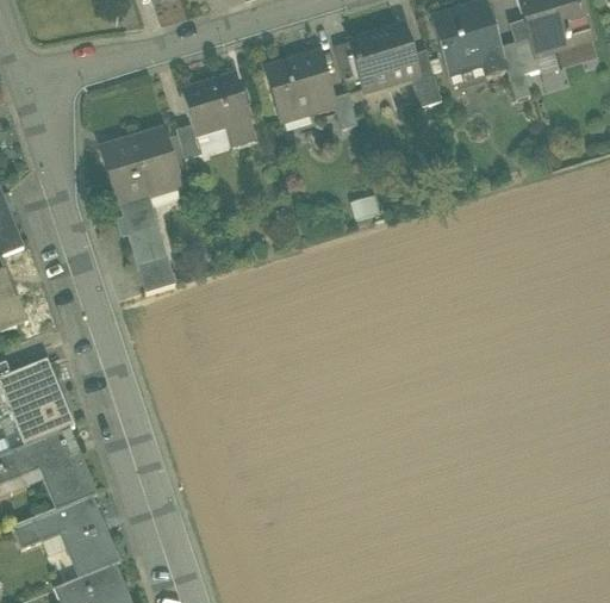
[(450,75),(453,85),(505,68),(506,68),(499,45),(485,0),(481,0),(430,16),(448,76),(450,75)]
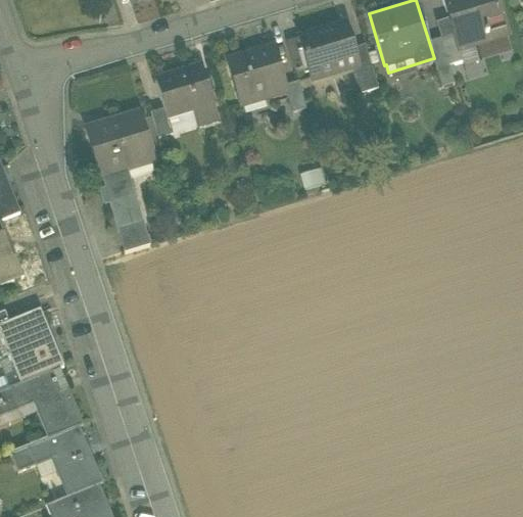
[(452,32),(457,47),(459,46),(471,43),(470,39),(507,29),(498,0),(493,0),(442,0),(447,16),(452,32)]
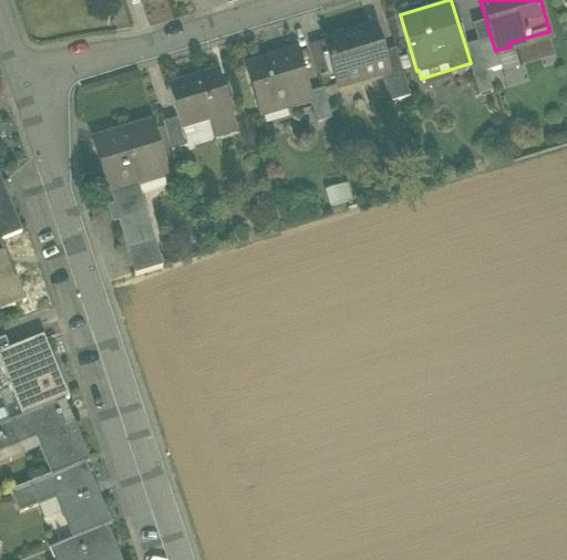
[(472,21),(477,38),(490,34),(485,18),(472,21)]
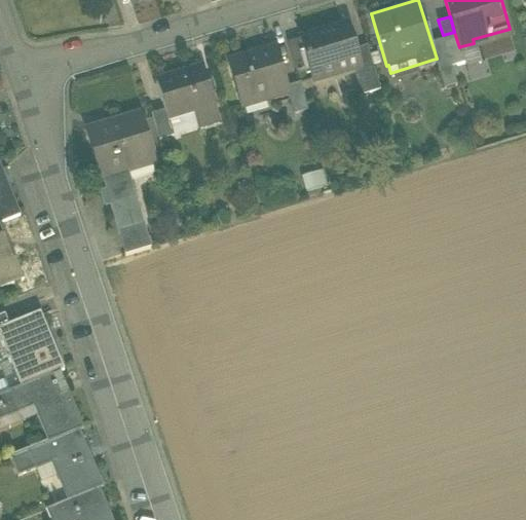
[(299,33),(299,36),(347,22),(346,19),(299,33)]
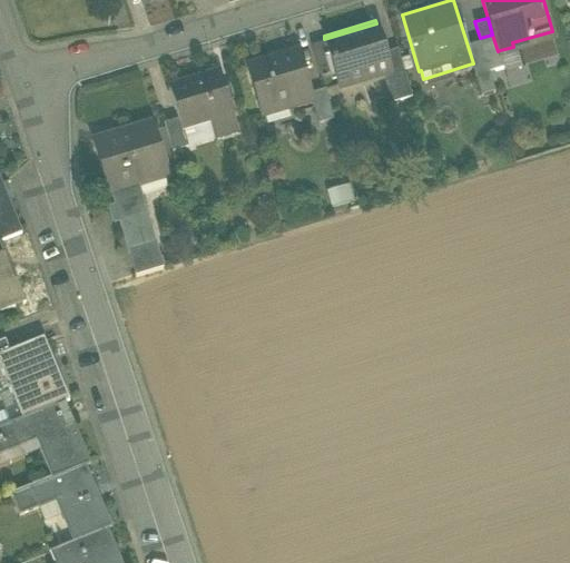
[(333,68),(337,81),(389,66),(384,50),(376,23),(324,39),(333,68)]
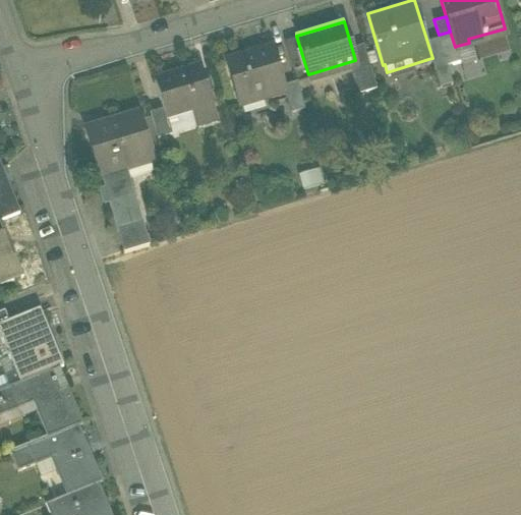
[(468,39),(469,43),(472,42),(506,32),(505,29),(468,39)]
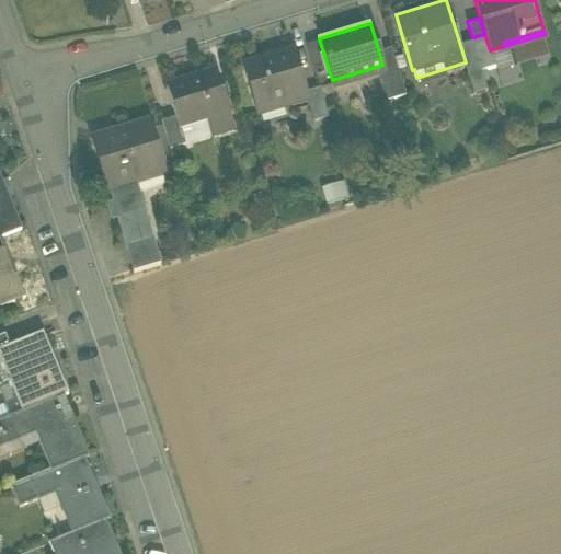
[(484,34),(472,37),(481,67),(495,62),(492,49),(490,50),(484,34)]
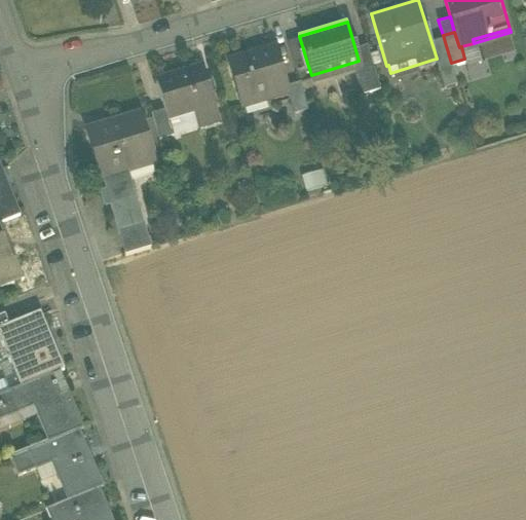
[(438,67),(451,63),(443,35),(430,39),(437,59),(436,59),(438,67)]
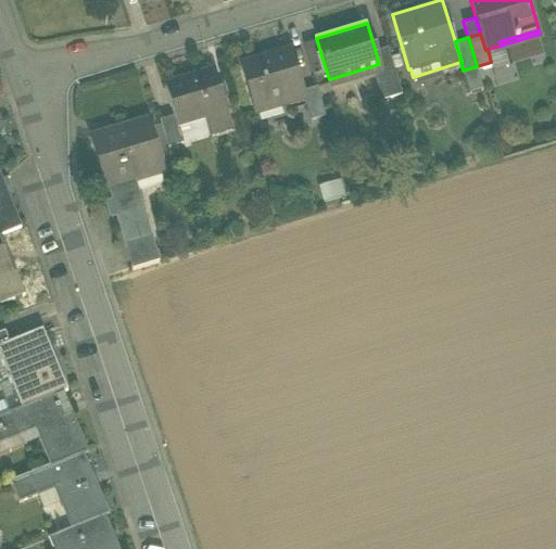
[(304,41),(313,71),(325,66),(316,38),(304,41)]
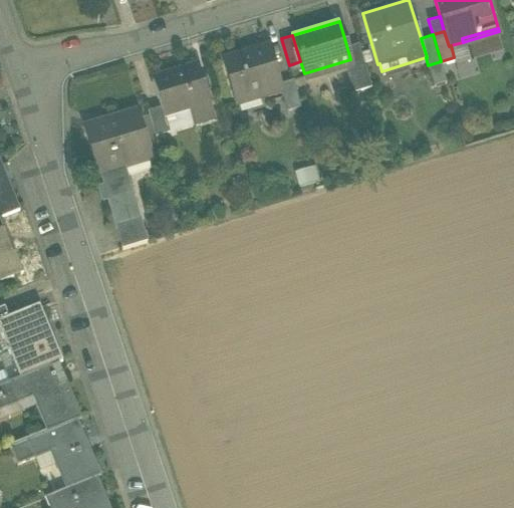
[(347,66),(354,89),(371,84),(358,41),(346,45),(350,59),(351,63),(347,65),(347,66)]
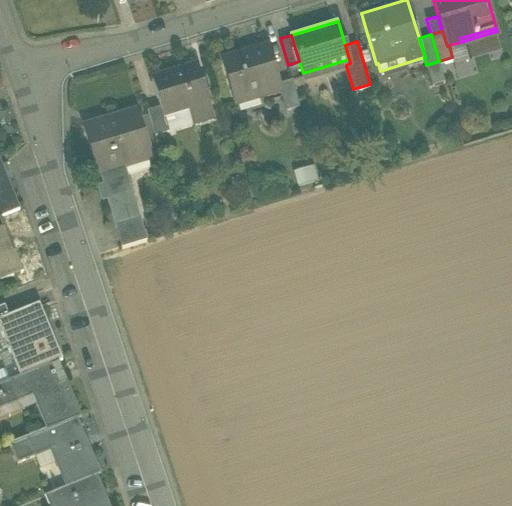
[(449,45),(452,57),(454,62),(469,58),(464,41),(461,42),(449,45)]
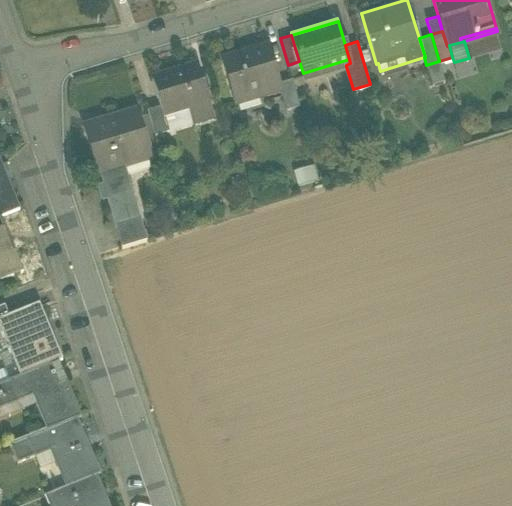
[(221,56),(234,97),(262,88),(264,93),(281,88),(279,82),(267,42),(221,56)]
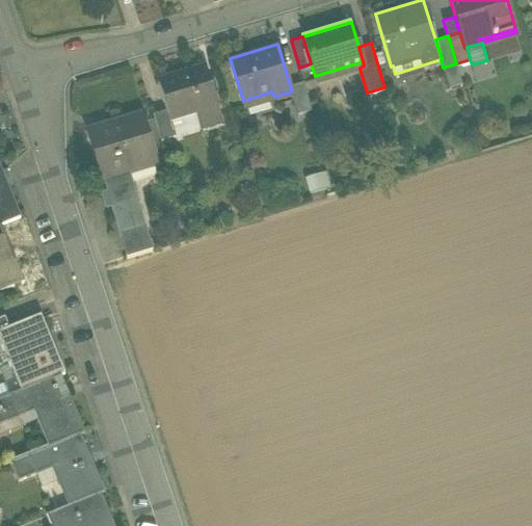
[(363,61),(315,76),(316,81),(360,69),(360,68),(364,66),(363,61)]
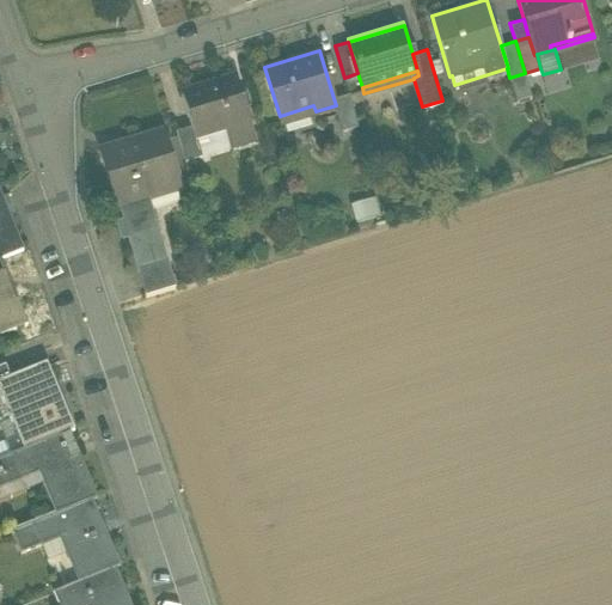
[(525,73),(509,78),(516,98),(531,95),(525,73)]
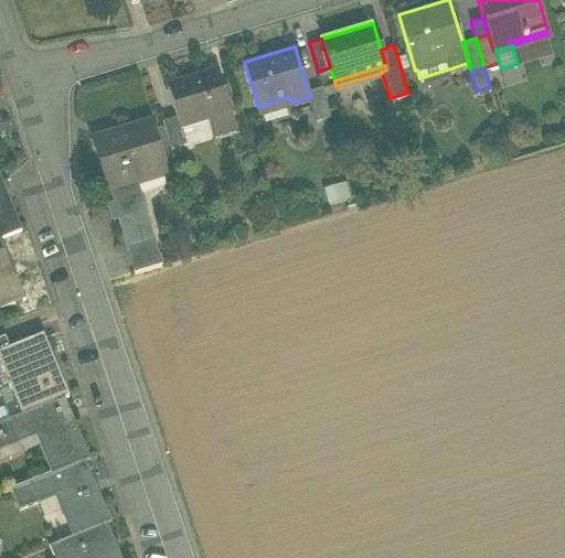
[(214,133),(214,136),(236,129),(219,70),(167,85),(176,115),(180,127),(181,127),(210,118),(214,133)]
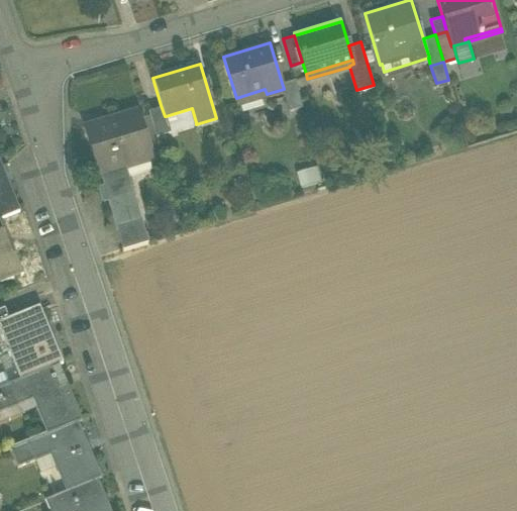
[(284,89),(290,109),(303,105),(295,79),(282,83),(284,89)]
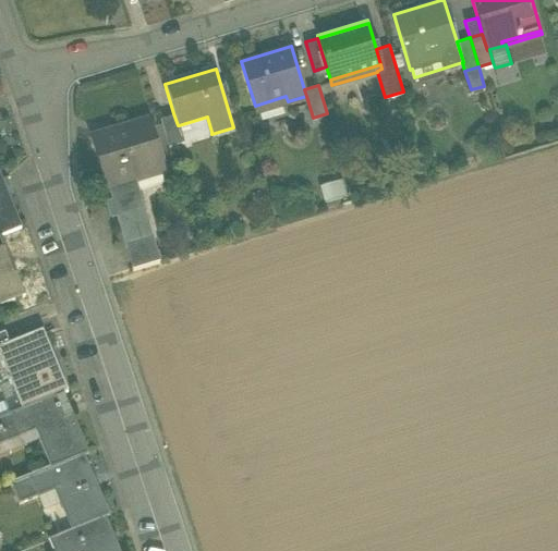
[(256,111),(288,101),(286,96),(255,106),(256,111)]
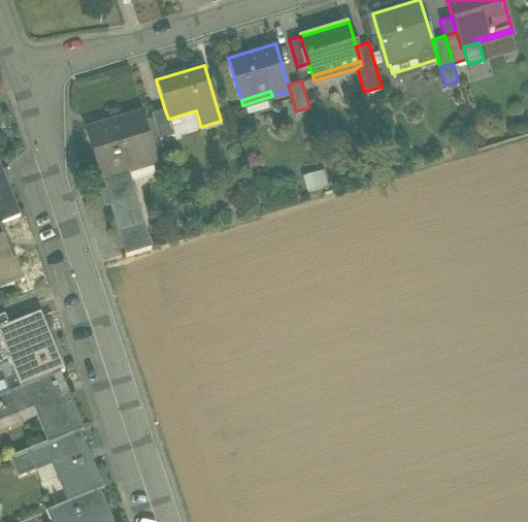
[(153,110),(161,137),(174,133),(169,119),(168,119),(164,107),(153,110)]
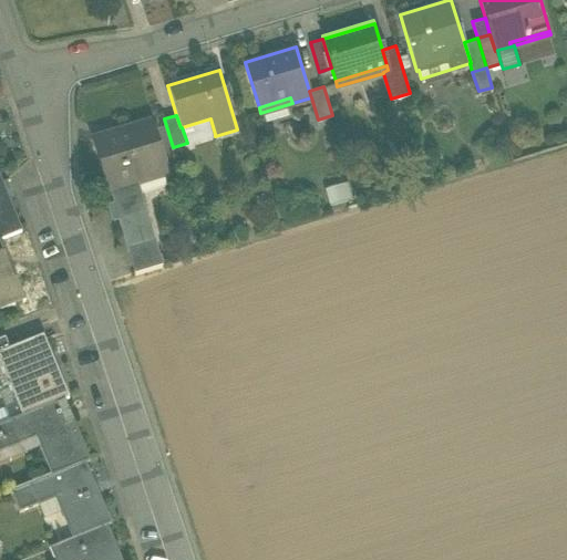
[(182,127),(187,143),(215,134),(210,118),(182,127)]
